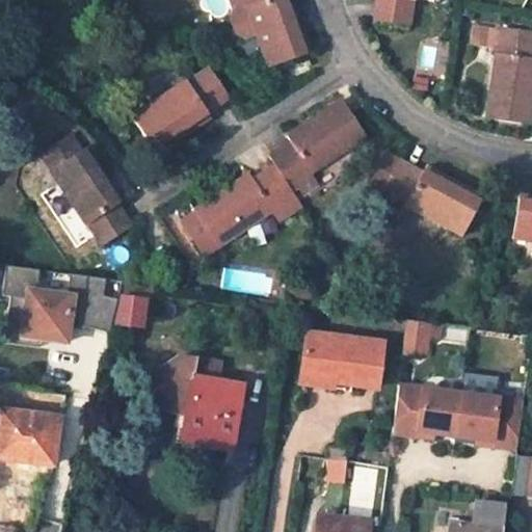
[(233,0),(236,9),(245,5),(268,67),(310,51),(290,0),(233,0)]
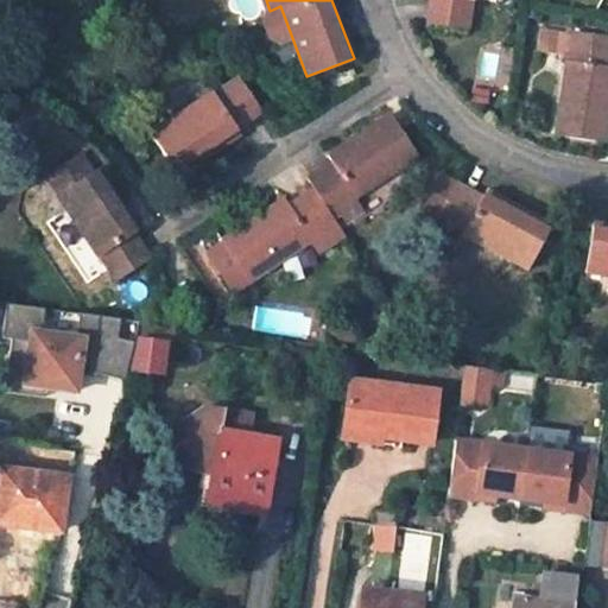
[(431,0),(429,21),(468,29),(472,0),(431,0)]
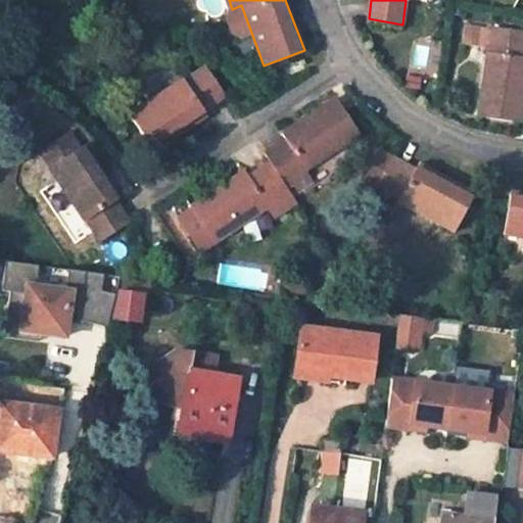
[(493,29),(483,27),(480,46),(490,48),(493,29)]
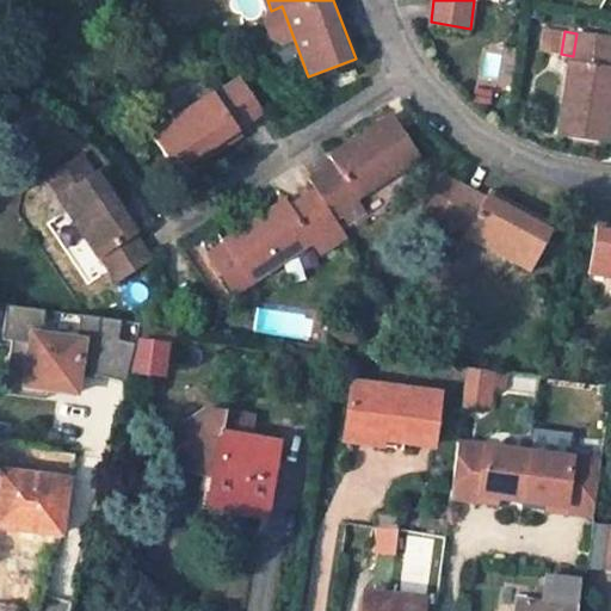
[(610,36),(576,32),(576,34),(573,56),(573,60),(571,60),(560,136),(610,142),(610,130),(610,36)]
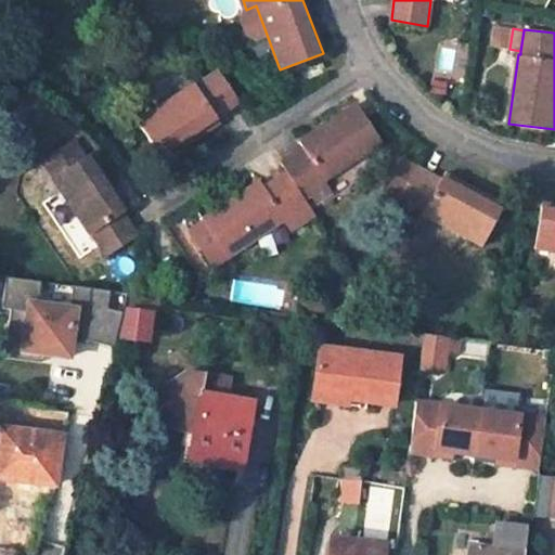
[(194,82),(138,120),(164,159),(220,121),(217,116),(239,102),(218,71),(196,86),(194,82)]
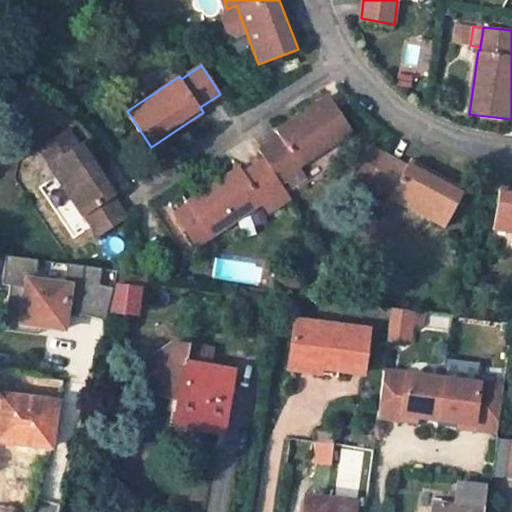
[(352,130),(328,96),(277,130),(279,135),(258,149),(264,158),(278,179),(284,176),(290,185),(307,175),(300,165),(352,130)]
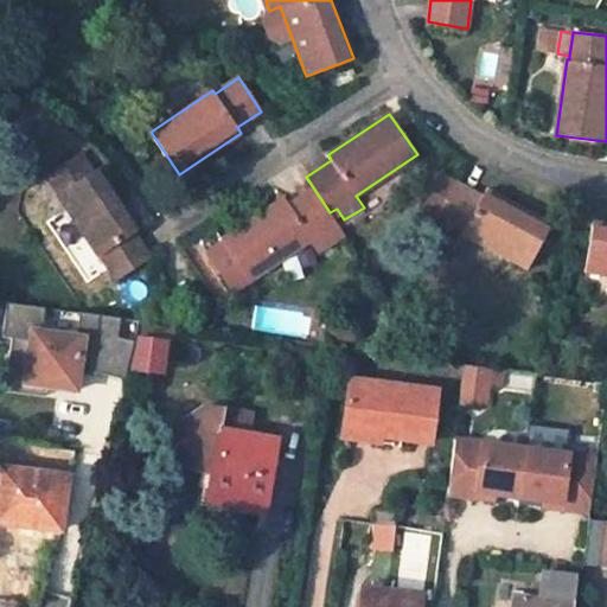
[(91,173),(81,158),(50,178),(61,193),(91,173)]
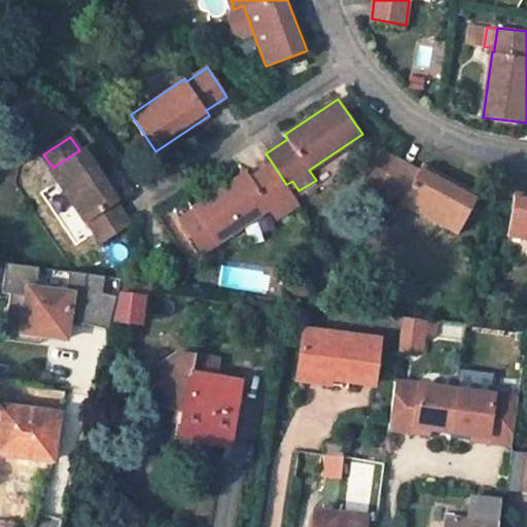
[(53,168),(49,170),(84,223),(86,222),(100,244),(130,224),(115,202),(121,198),(86,145),(79,150),(53,168)]
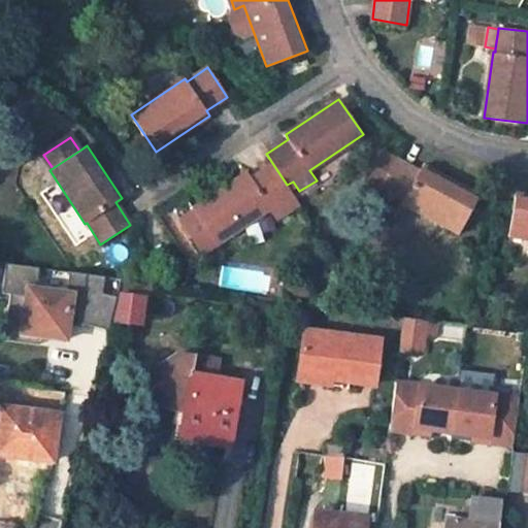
[(459,232),(480,194),(423,163),(419,170),(397,158),(380,189),(403,200),(401,202),(459,232)]
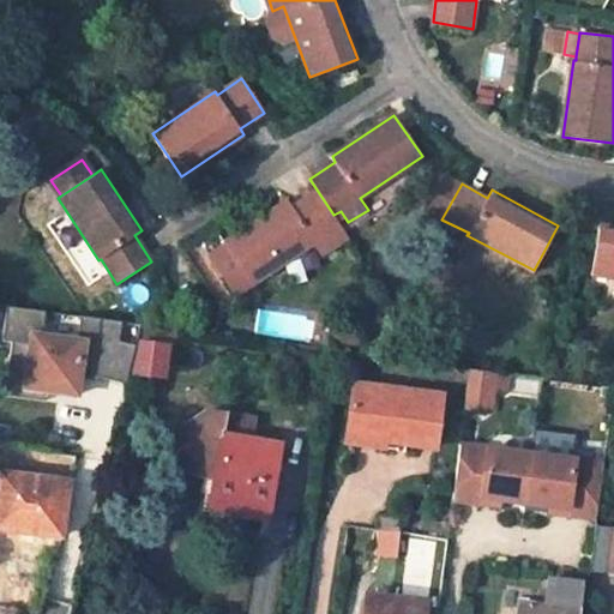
[(288,199),(224,242),(252,283),(315,241),(314,240),(339,223),(333,215),(317,190),(292,206),(288,199)]
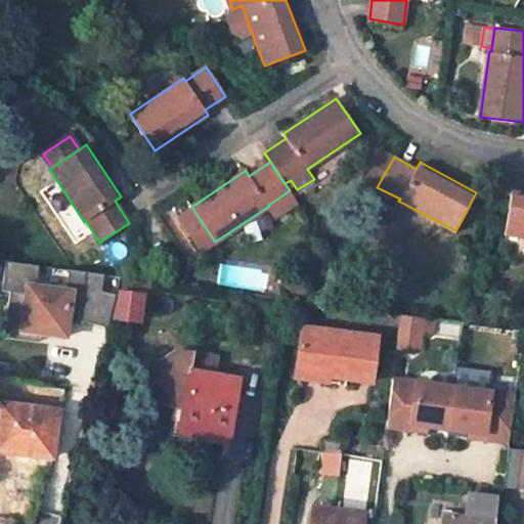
[(523,192),(512,190),(505,233),(523,235),(523,192)]
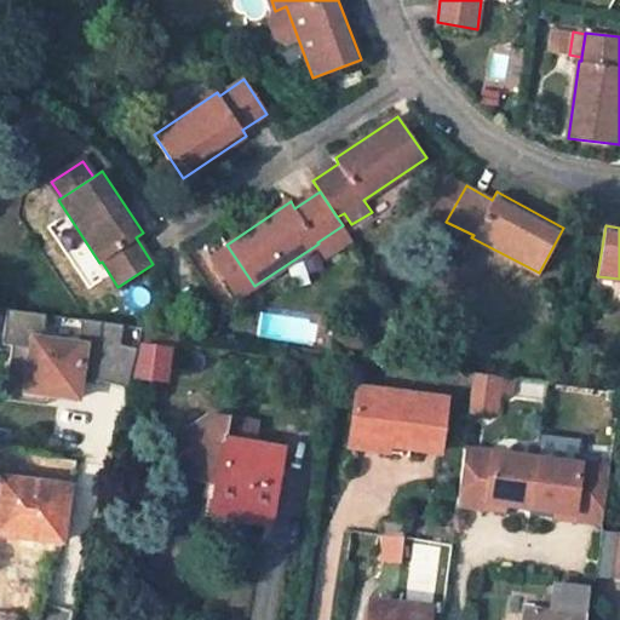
[(121,326),(5,311),(0,336),(0,342),(11,345),(5,392),(80,400),(82,379),(125,388),(121,326)]
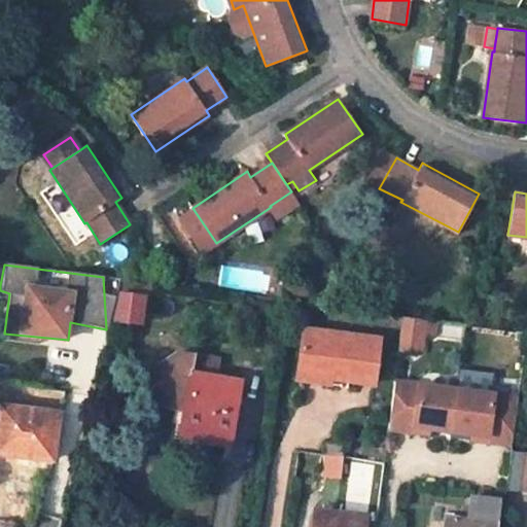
[(149,284),(127,281),(123,293),(135,294),(149,295),(149,284)]
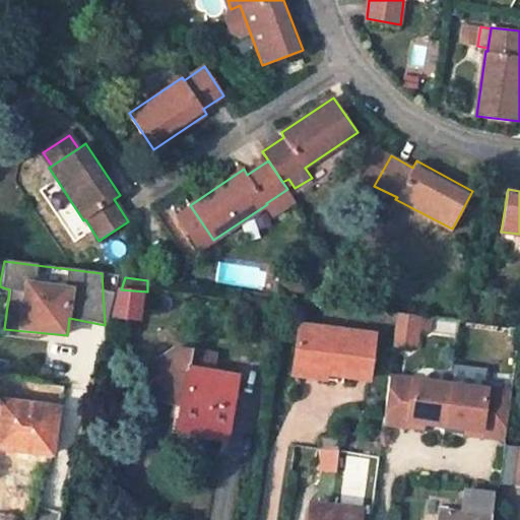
[(121,289),(117,306),(130,309),(133,290),(121,289)]
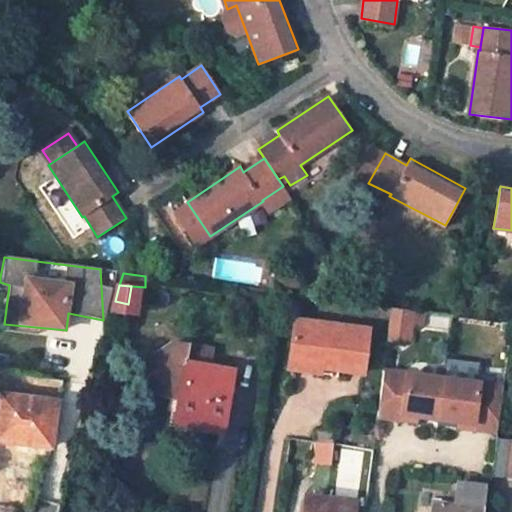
[(407,340),(411,309),(391,306),(387,337),(407,340)]
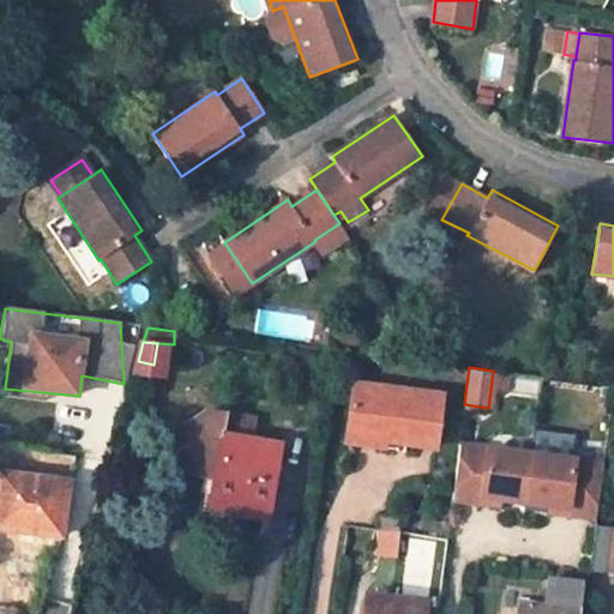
[(441,396),(354,384),(348,427),(386,433),(385,439),(435,446),(441,396)]
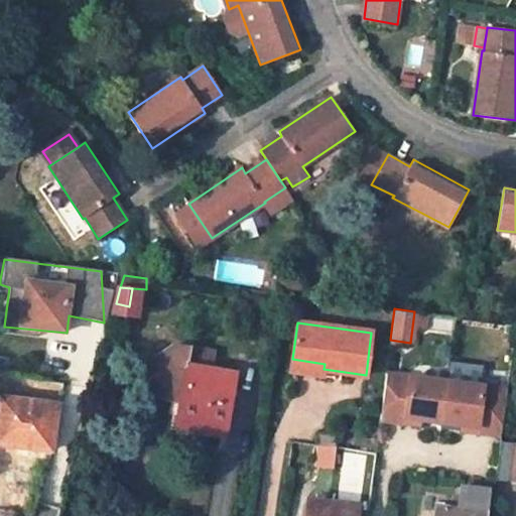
[(224,438),(236,373),(210,369),(213,353),(187,348),(178,355),(172,346),(153,359),(150,382),(161,399),(179,402),(176,422),(206,427),(205,435),(224,438)]
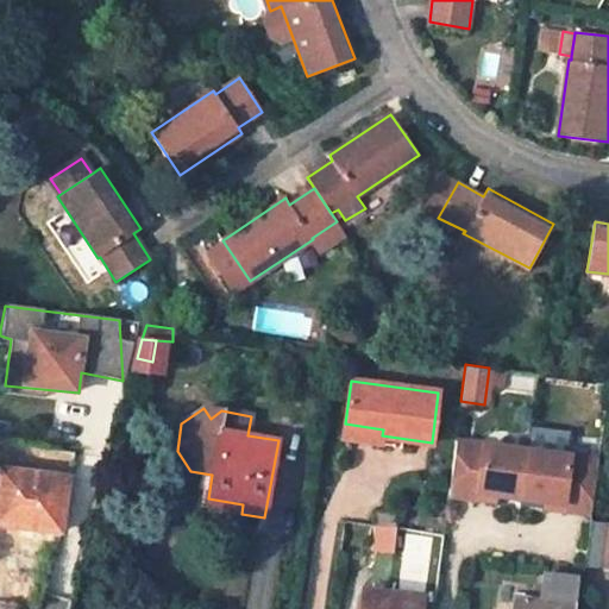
[(344,437),(381,443),(382,435),(383,429),(345,424),(344,437)]
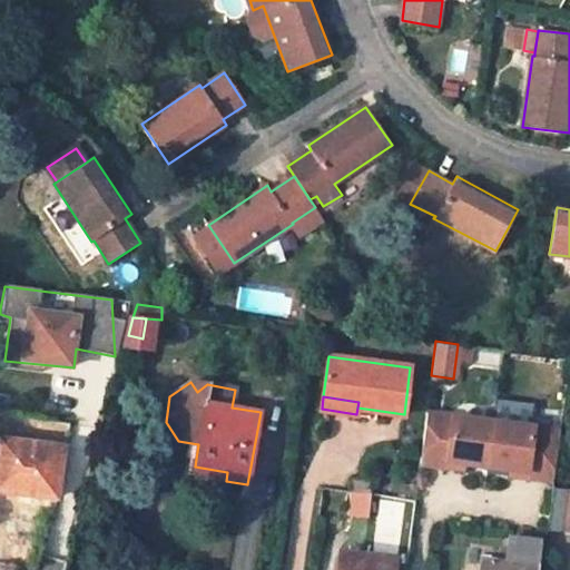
[(488,464),(494,419),(426,410),(420,461),(448,464),(449,459),(488,464)]
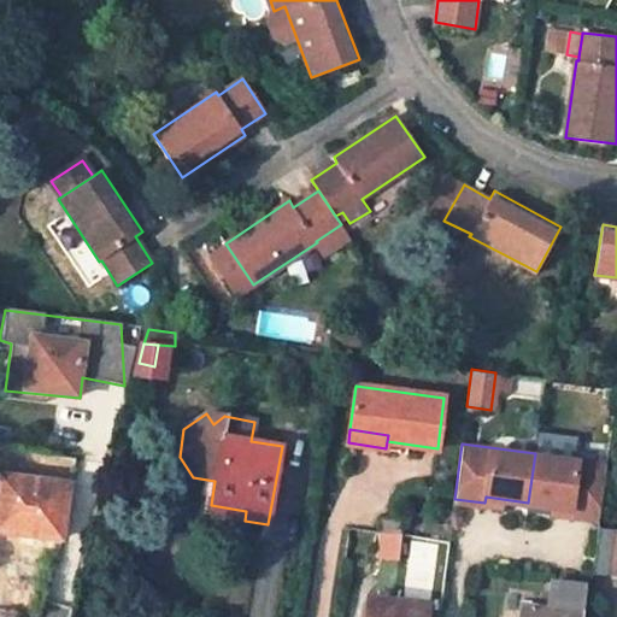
[(599,518),(607,464),(535,453),(528,503),(571,509),(570,515),(599,518)]
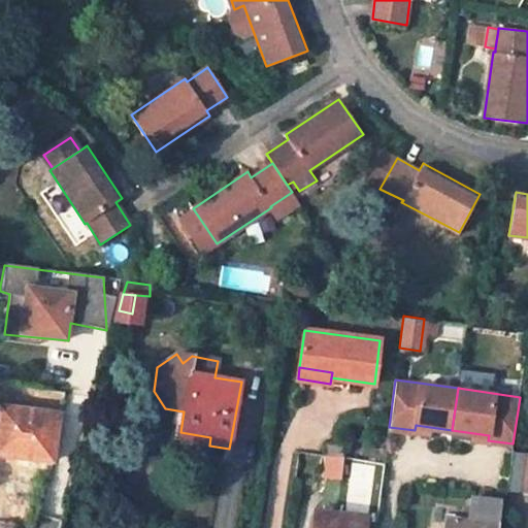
[(57,416),(0,406),(0,452),(51,460),(57,416)]
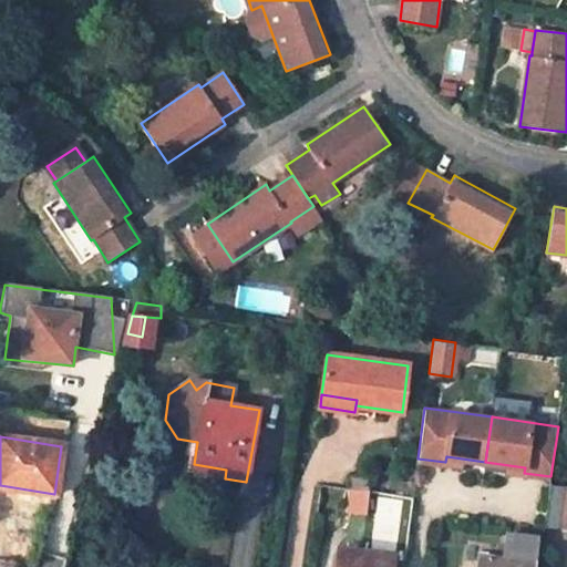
[(563,532),(566,498),(566,487),(549,486),(544,528),(563,532)]
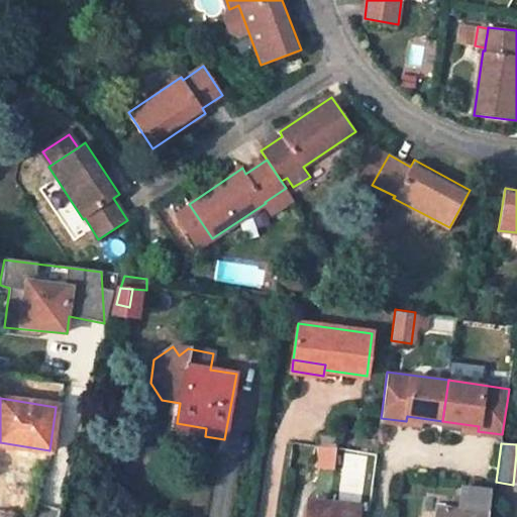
[(485,516),(489,490),(464,487),(462,500),(455,499),(454,504),(447,503),(447,509),(438,508),(436,516),(485,516)]
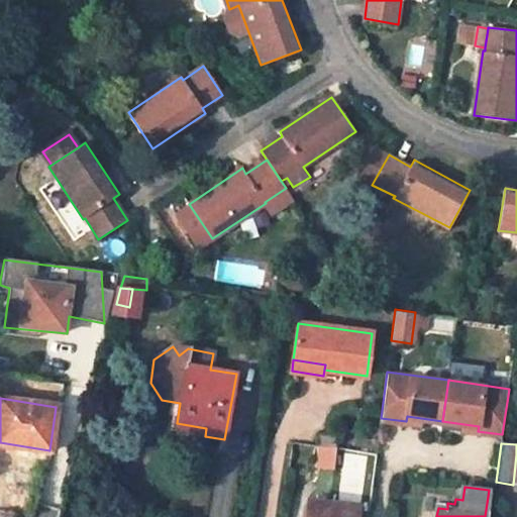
[(355,516),(357,507),(309,500),(306,516),(355,516)]
